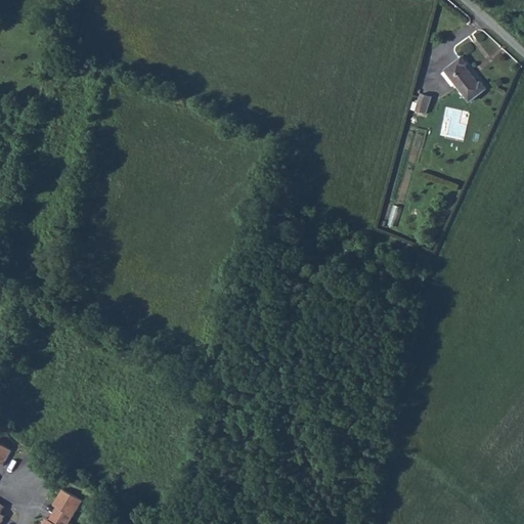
[(447,69),(472,99),(487,87),(482,81),(480,83),(467,64),(469,62),(464,56),(447,69)]
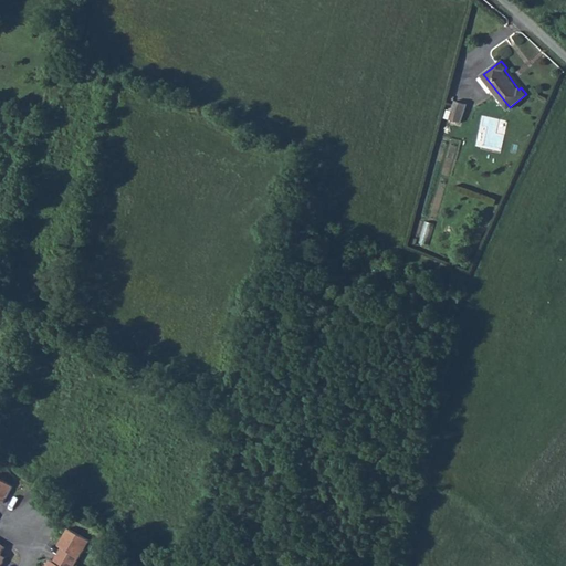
[(449,118),(460,123),(465,104),(454,101),(449,118)]
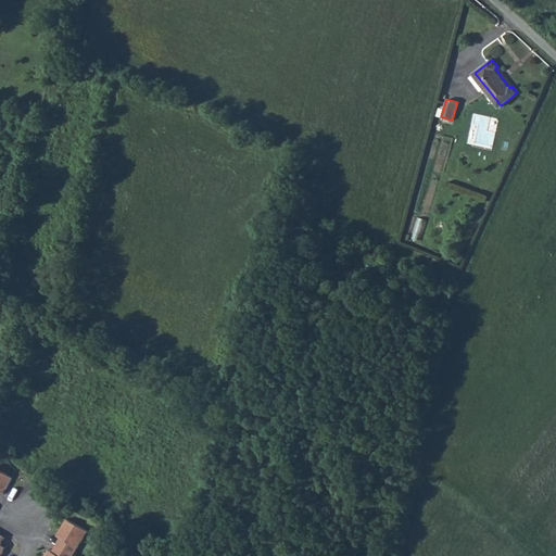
[(0,494),(1,495),(12,478),(0,470),(0,494)]
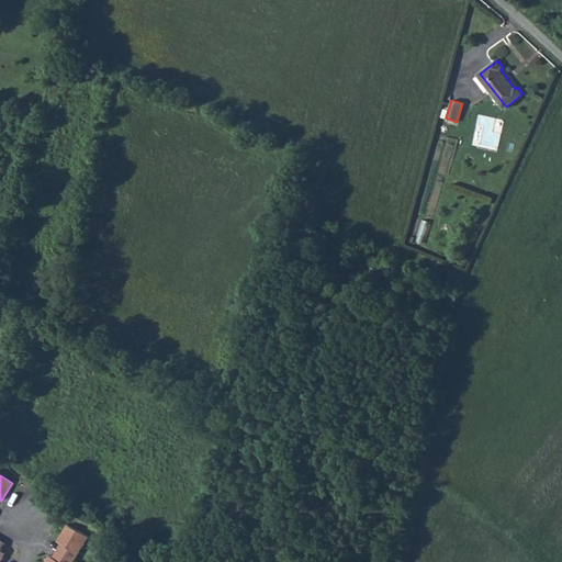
[(72,561),(87,538),(67,525),(56,541),(59,543),(64,546),(55,560),(51,558),(48,555),(44,561),(72,561)]
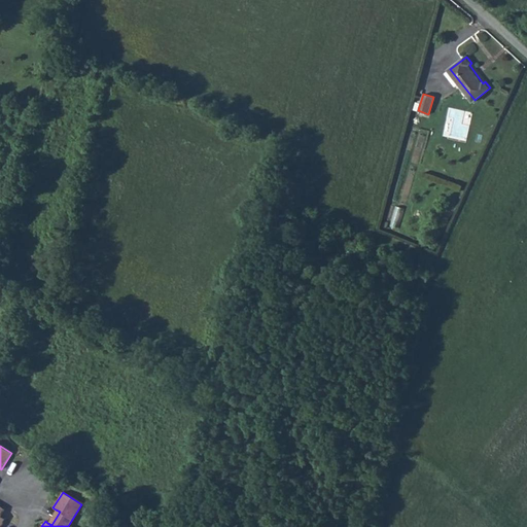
[(60,512),(56,510),(47,523),(51,525),(60,512)]
